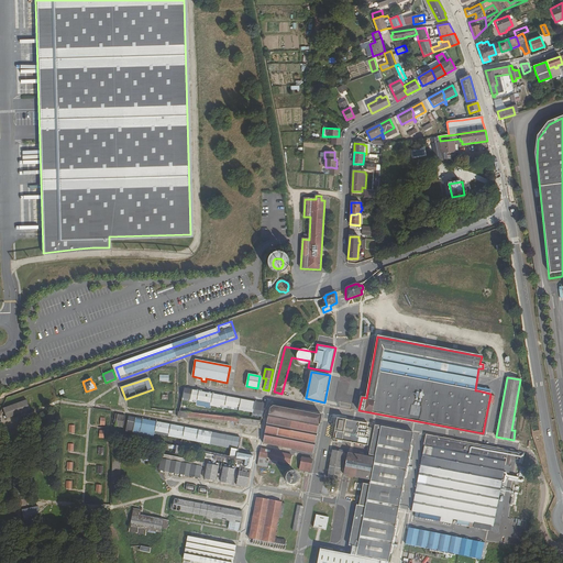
[(253,412),(251,420),(261,421),(264,404),(185,388),(183,399),(253,412)]
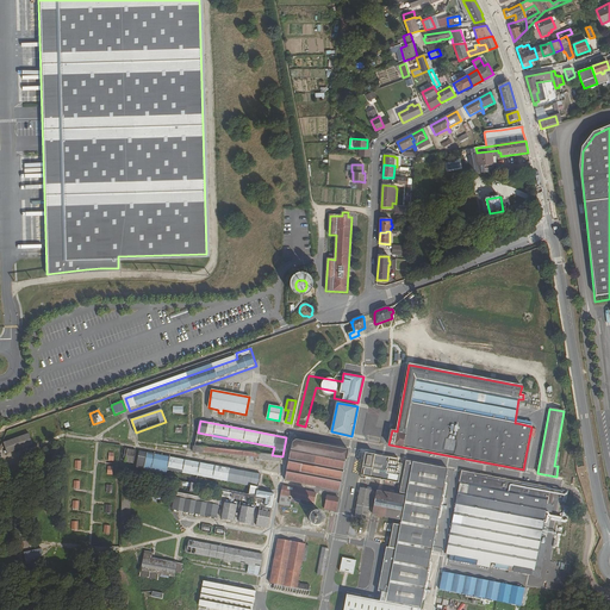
[(2,441),(5,453),(32,446),(30,435),(2,441)]
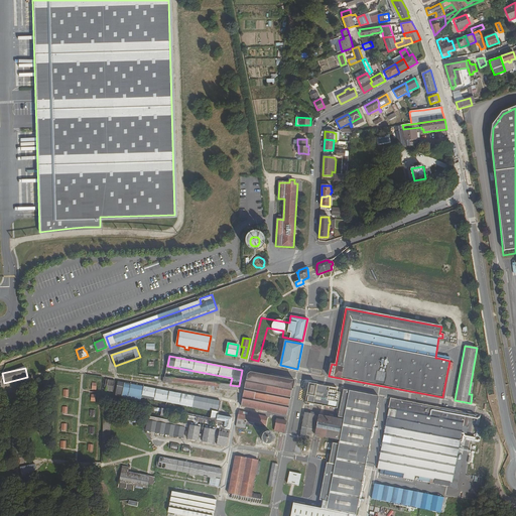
[(248,375),(245,389),(291,398),(293,390),(294,390),(295,381),(251,373),(248,375)]
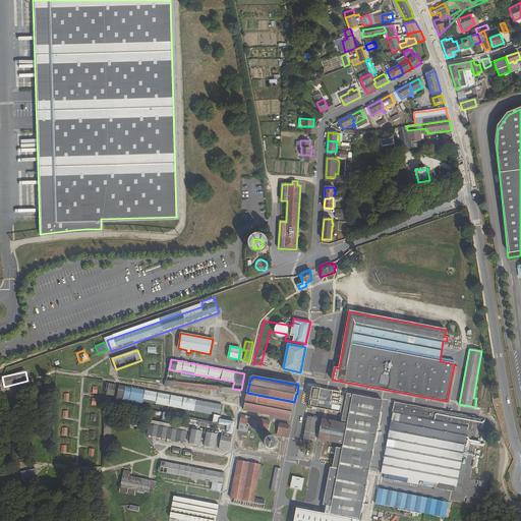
[(164,386),(221,391),(221,386),(165,382),(164,386)]
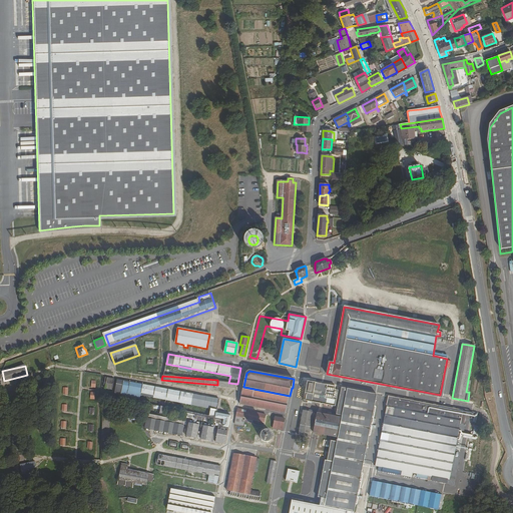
[(106,388),(121,391),(123,381),(108,378),(106,388)]
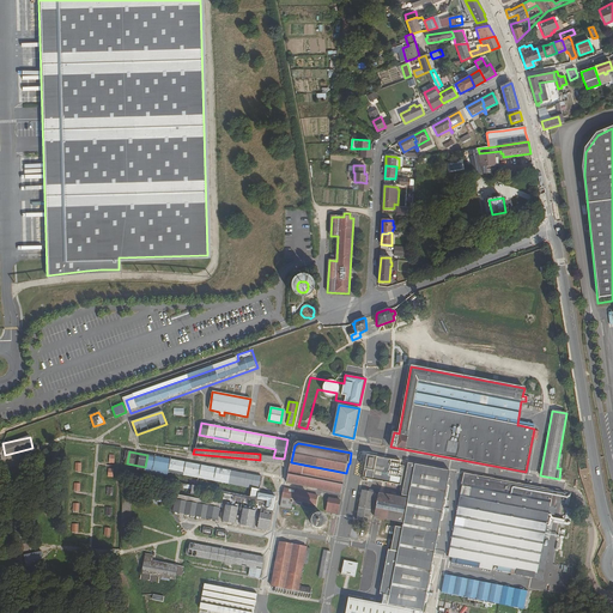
[(277,495),(259,491),(262,477),(150,455),(146,469),(155,471),(155,469),(252,489),(250,498),(259,499),(258,507),(262,507),(260,525),(271,527),(277,495)]
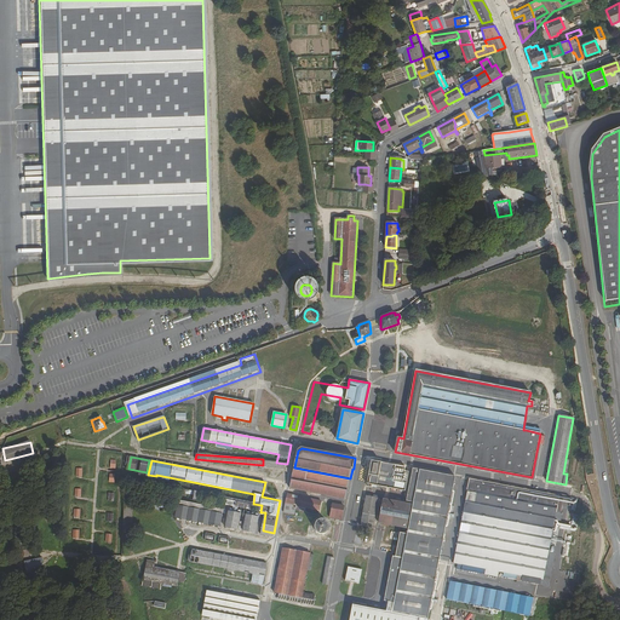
[(406,468),(372,461),(368,484),(406,491),(408,472),(405,471),(406,468)]
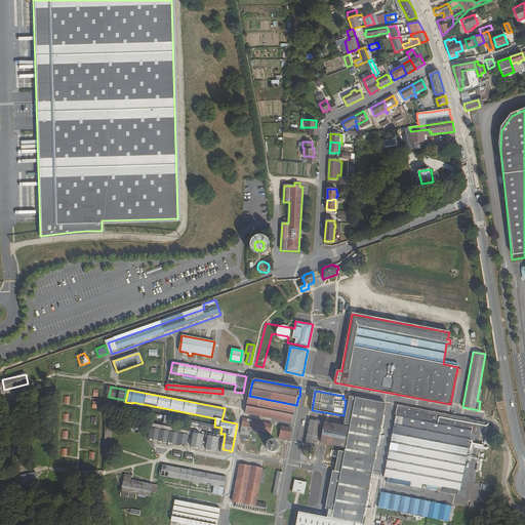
[(248,398),(245,414),(292,425),(296,407),(248,398)]
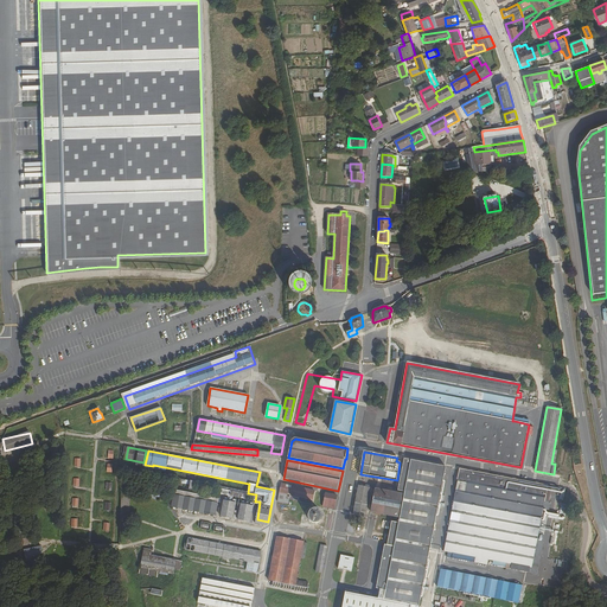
[(410,606),(415,606),(420,606),(438,516),(446,467),(411,460),(404,494),(378,489),(371,513),(401,519),(400,524),(393,522),(378,600),(346,593),(344,606),(410,606)]
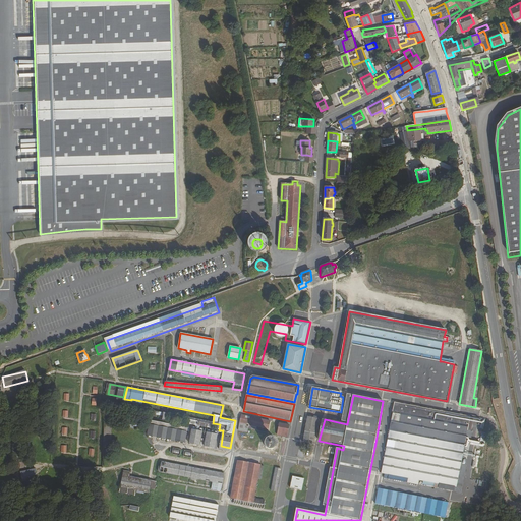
[(395,403),(384,460),(382,477),(418,484),(419,480),(423,481),(423,484),(433,486),(435,487),(461,493),(467,459),(464,459),(467,443),(465,443),(465,440),(468,441),(469,430),(471,430),(473,418),(395,403)]
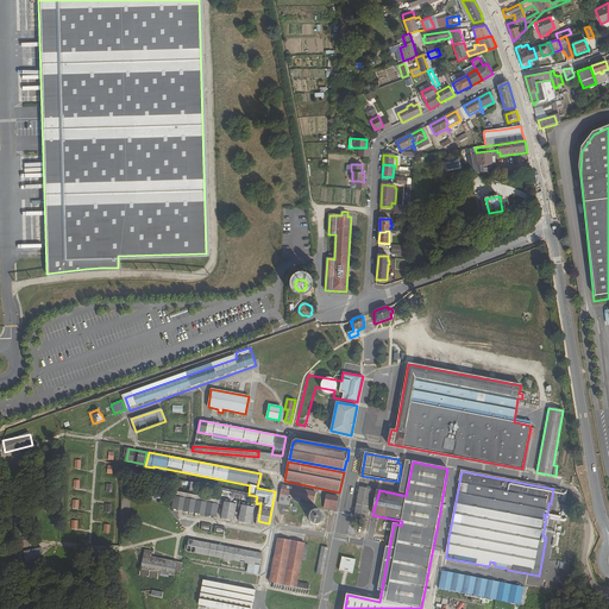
[(177,506),(220,514),(223,501),(180,493),(177,506)]
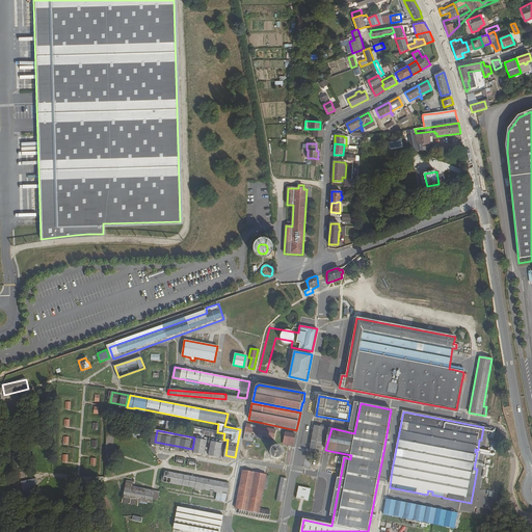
[(283,444),(293,447),(296,434),(285,431),(283,444)]
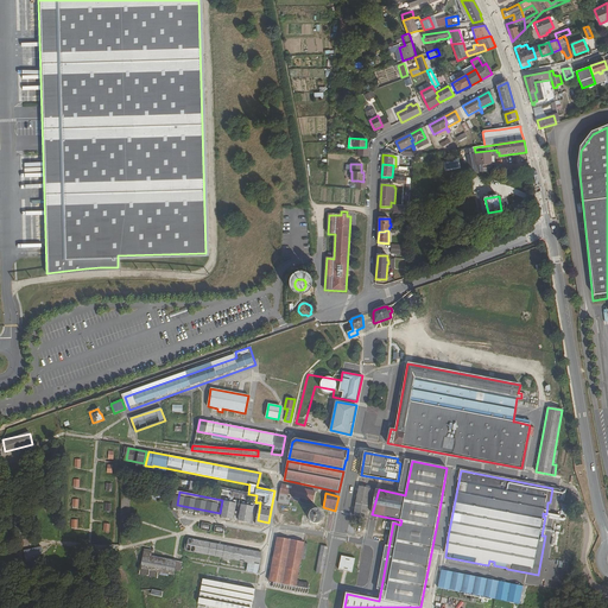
[(227,515),(235,517),(238,504),(229,501),(227,515)]
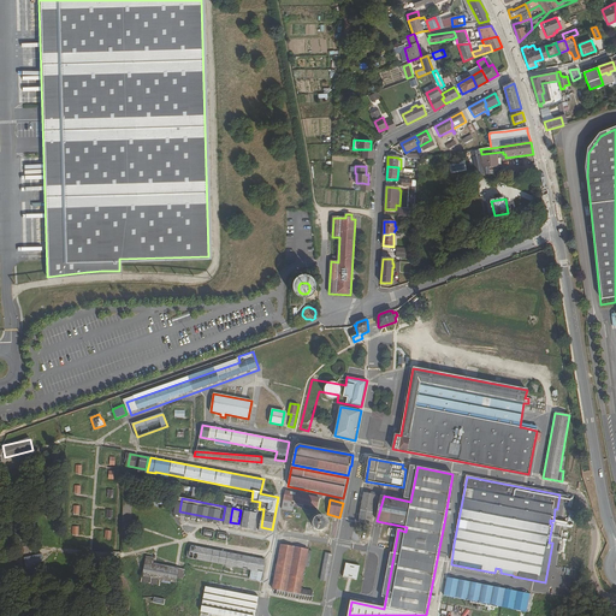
[(246,525),(255,527),(258,513),(248,511),(246,525)]
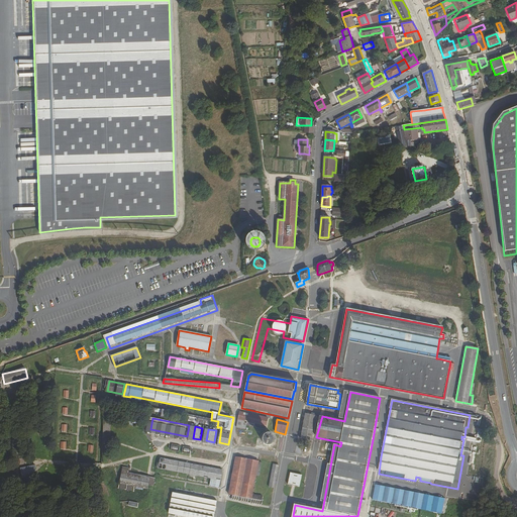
[(265,434),(264,435),(263,435),(262,436),(262,438),(262,439),(263,441),(264,442),(266,442),(267,443),(268,442),(270,441),(271,439),(271,438),(271,436),(270,435),(268,434),(267,434),(265,434)]
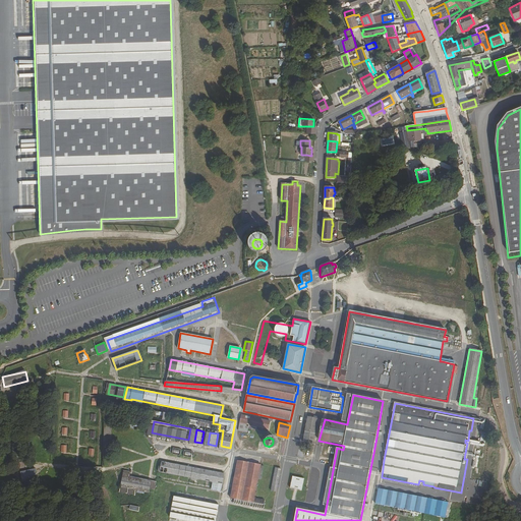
[(172,455),(179,457),(181,450),(174,448),(172,455)]
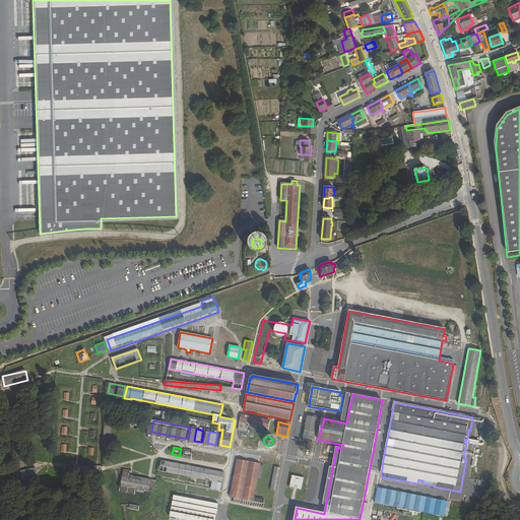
[(264,509),(266,501),(255,499),(261,464),(239,459),(231,498),(235,499),(234,503),(264,509)]
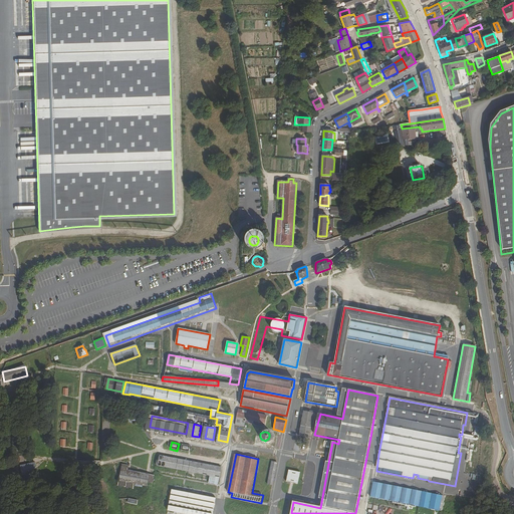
[(202,478),(205,479),(206,476),(211,477),(210,483),(219,485),(222,468),(161,456),(160,459),(158,459),(157,466),(203,474),(202,478)]
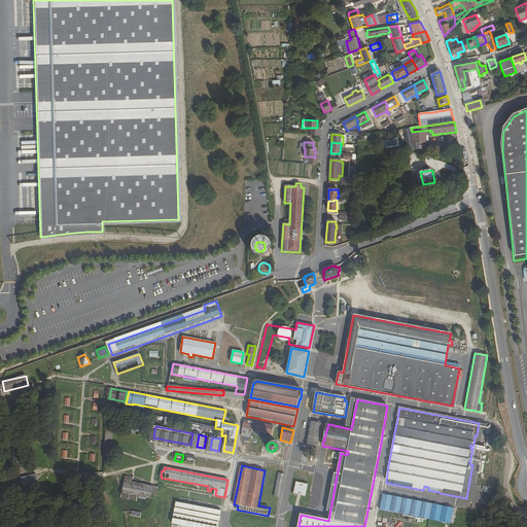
[(18,485),(31,482),(29,471),(15,475),(18,485)]
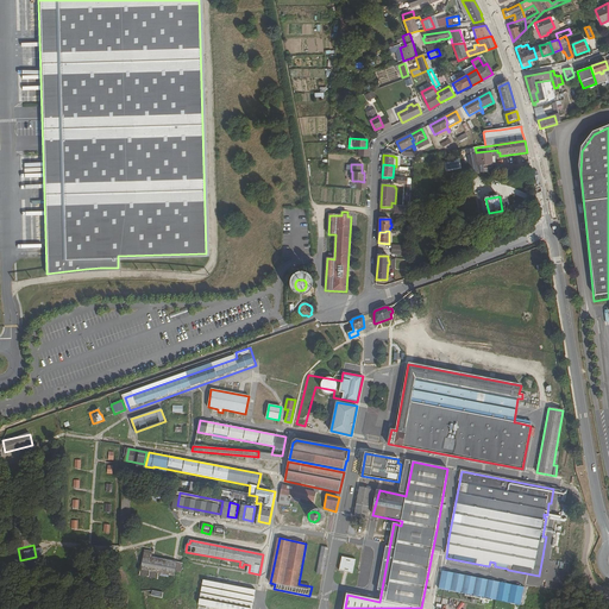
[(325,576),(328,548),(322,547),(318,575),(325,576)]
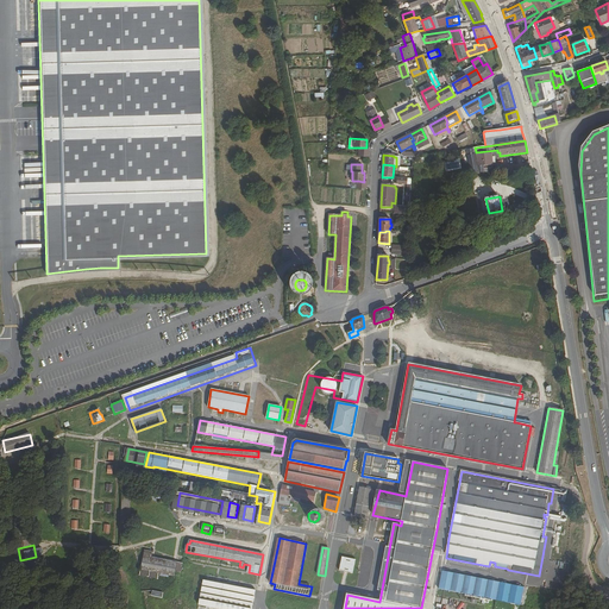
[(181,563),(154,557),(155,554),(146,552),(143,569),(179,576),(181,563)]
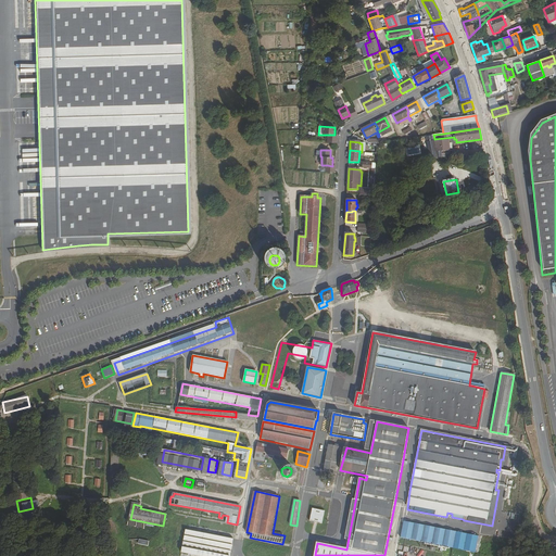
[(311,521),(324,525),(326,512),(313,509),(311,521)]
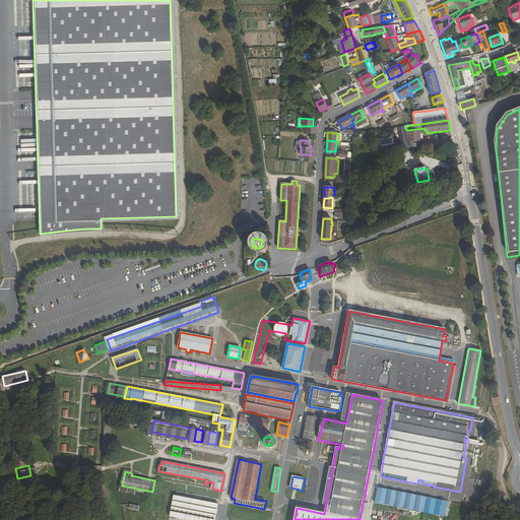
[(451,499),(374,482),(372,500),(449,514),(451,499)]
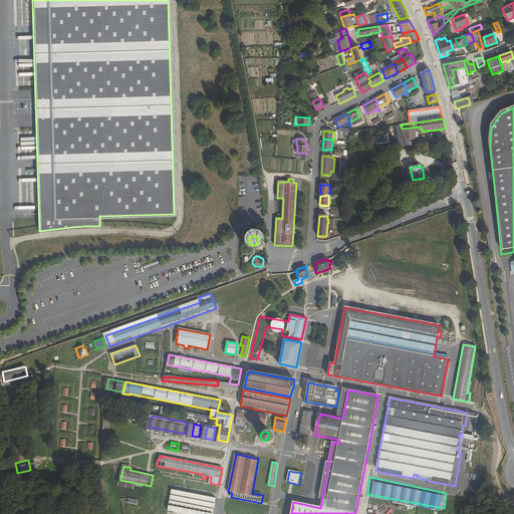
[(169,512),(178,513),(214,513),(217,499),(172,490),(169,512)]
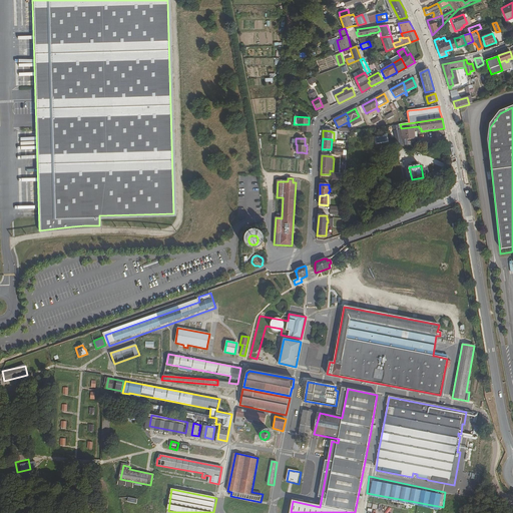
[(17,493),(21,512),(27,512),(23,492),(17,493)]
